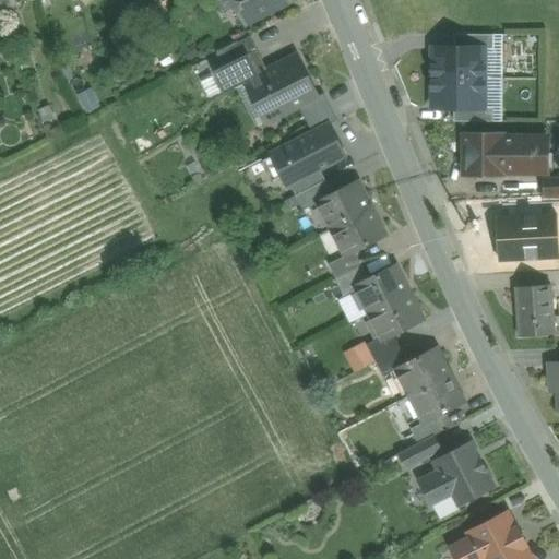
[(233,0),(246,24),(293,0),(292,0),(233,0)]
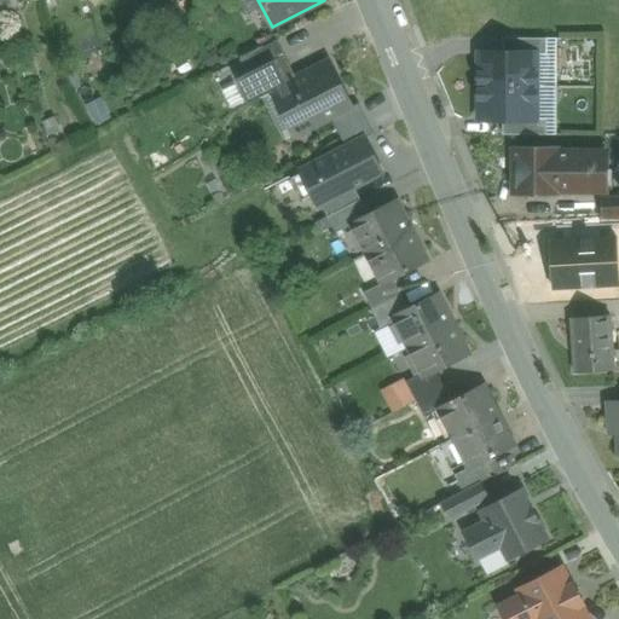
[(547,39),(503,38),(503,52),(537,52),(537,55),(547,55),(547,39)]
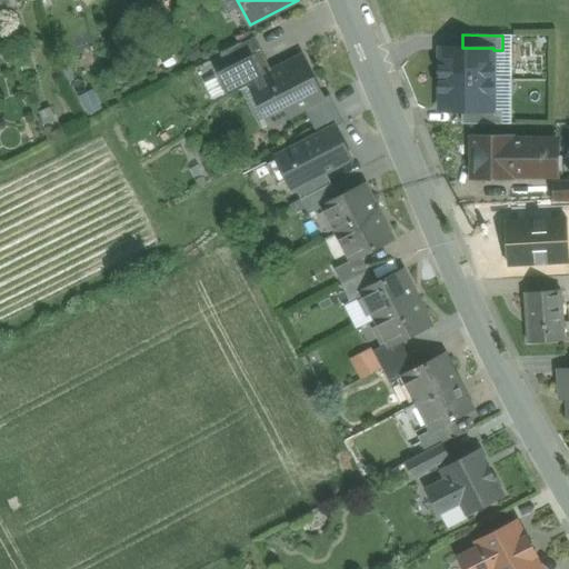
[(253,38),(222,55),(240,90),(250,86),(249,85),(271,72),(253,38)]
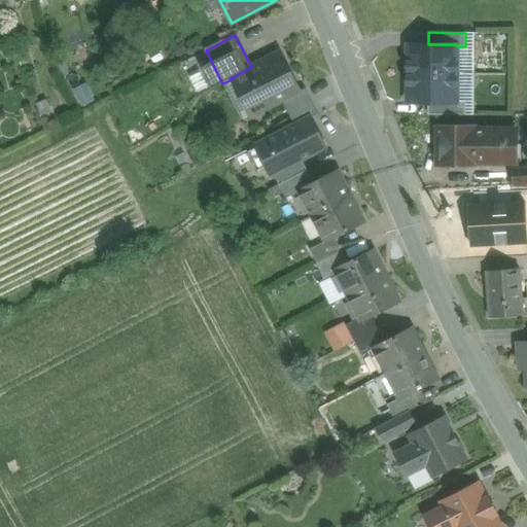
[(428,44),(414,44),(414,59),(408,59),(408,73),(457,73),(471,73),(471,46),(465,46),(457,46),(457,44),(428,44)]
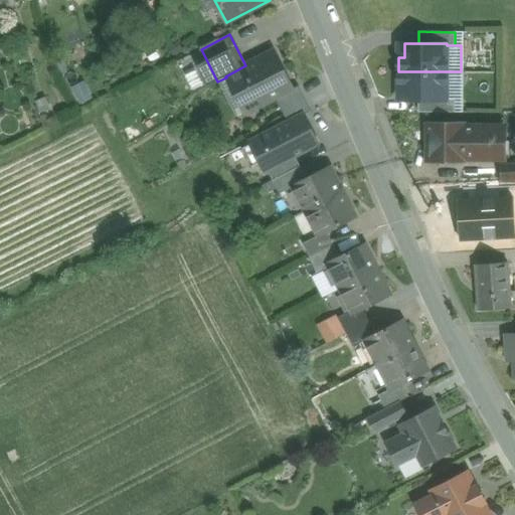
[(245,65),(225,76),(226,77),(244,115),(294,90),(274,51),(245,65)]
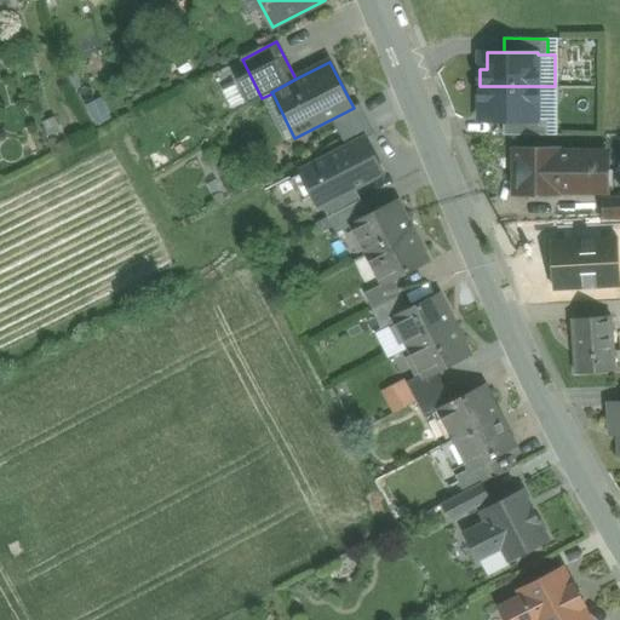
[(538,86),(480,86),(478,104),(486,104),(486,120),(504,120),(538,120),(538,119),(538,86)]
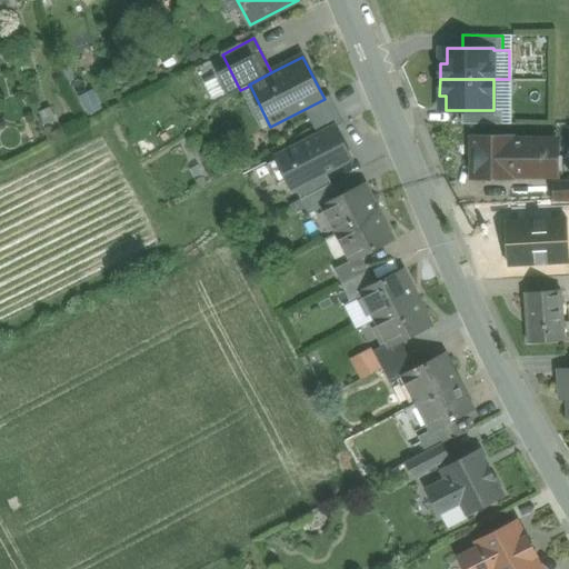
[(493,110),(462,110),(461,123),(501,123),(502,109),(493,109),(493,110)]
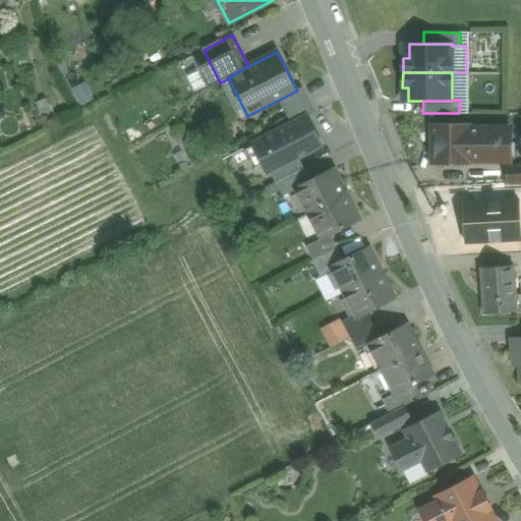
[(307,116),(253,143),(254,146),(245,151),(254,169),(264,164),(269,173),(298,158),(322,146),(307,116)]
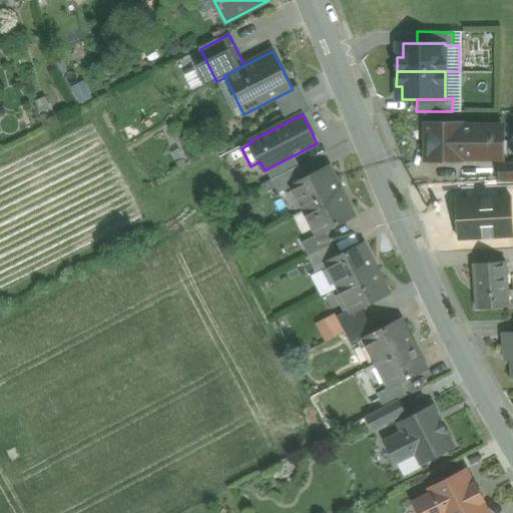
[(502,126),(462,125),(462,123),(426,123),(426,159),(462,159),(462,157),(502,157),(502,126)]
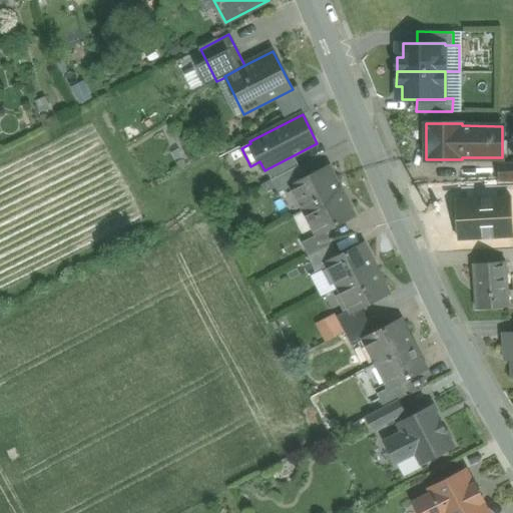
[(294,155),(267,169),(272,179),(300,165),(294,155)]
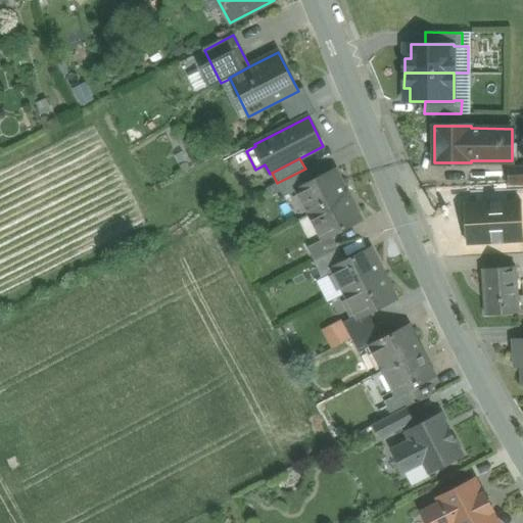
[(522,167),(508,168),(509,183),(522,182),(522,167)]
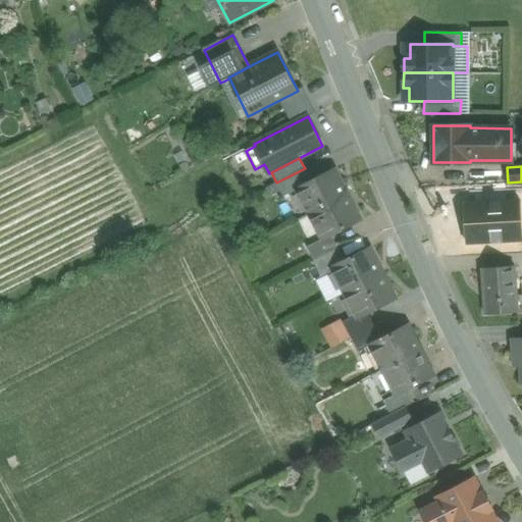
[(305,168),(276,183),(284,197),(297,190),(297,189),(311,181),(305,168)]
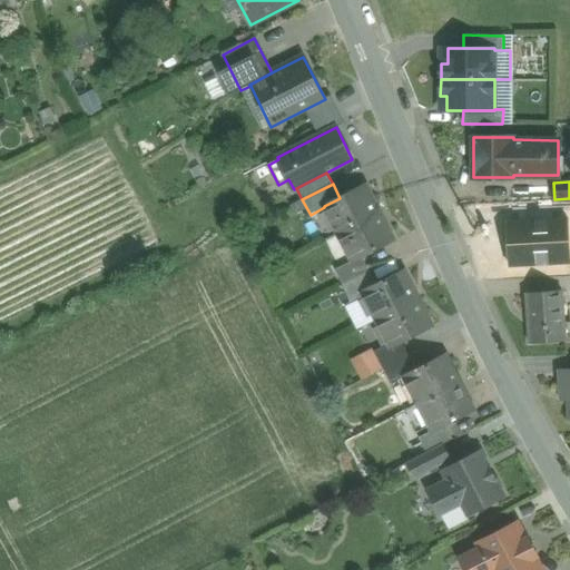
[(340,198),(324,206),(324,207),(338,234),(381,213),(366,185),(340,198)]
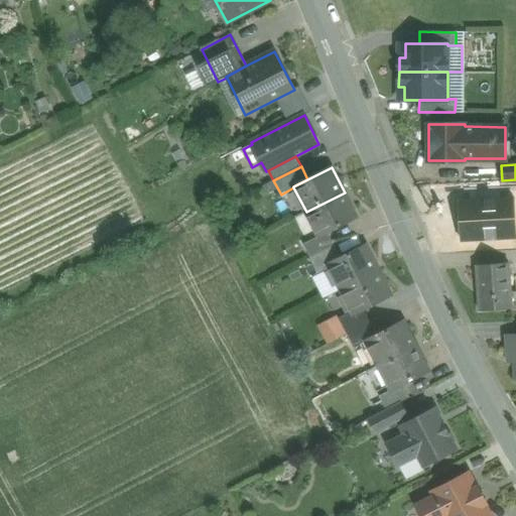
[(345,192),(306,212),(318,236),(319,237),(329,233),(357,218),(345,192)]
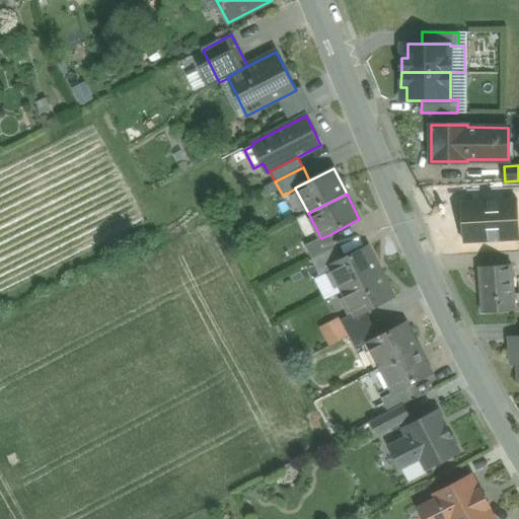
[(516,200),(462,203),(465,242),(518,239),(516,200)]
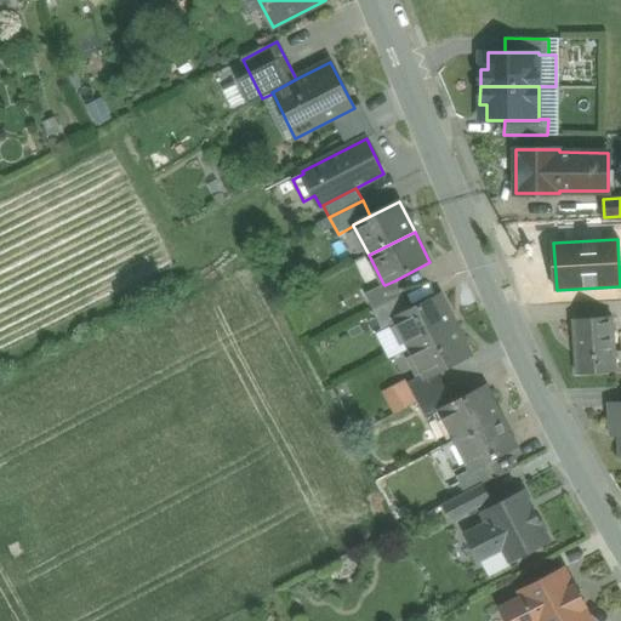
[(383,284),(366,294),(374,311),(403,295),(396,280),(385,285),(383,284)]
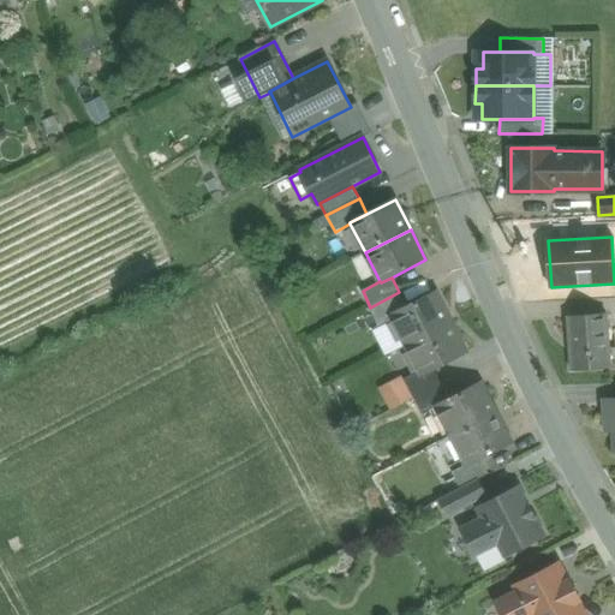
[(399,292),(370,308),(380,327),(393,321),(390,315),(406,308),(399,292)]
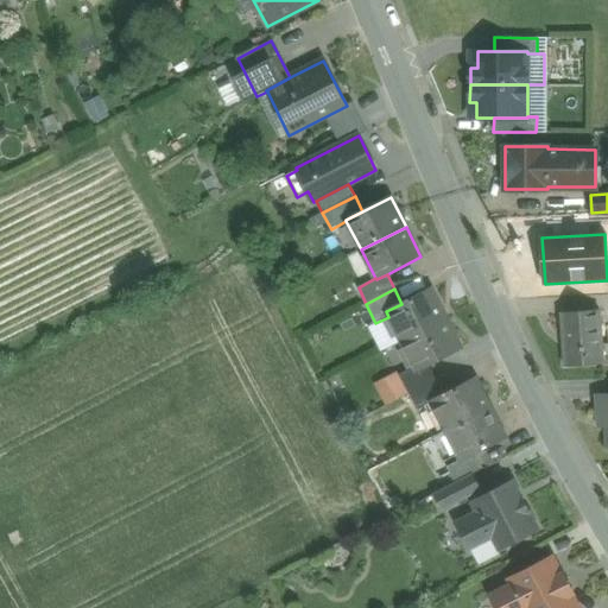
[(401,304),(386,311),(388,317),(401,341),(447,318),(431,289),(401,304)]
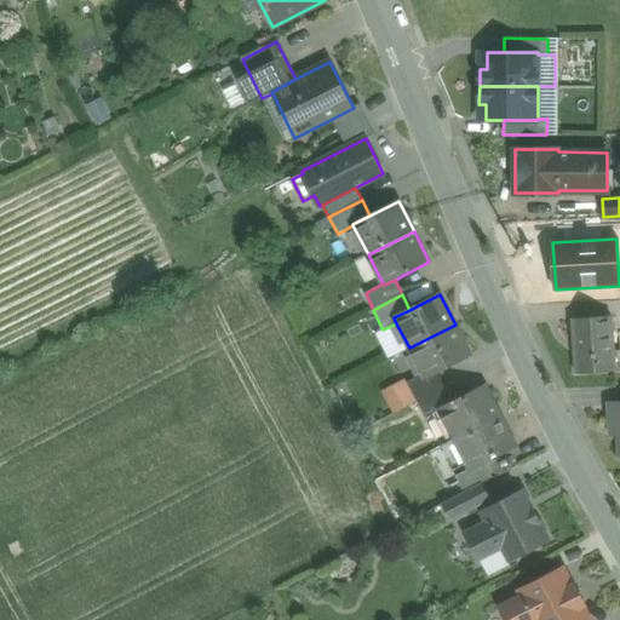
[(610,316),(572,320),(575,373),(615,369),(610,316)]
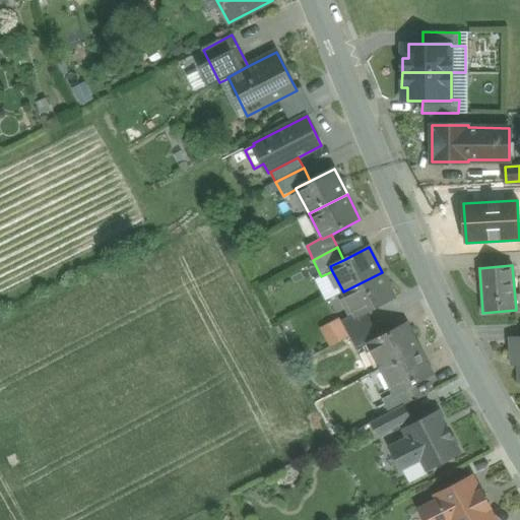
[(382,272),(343,291),(354,313),(356,317),(367,312),(395,298),(382,272)]
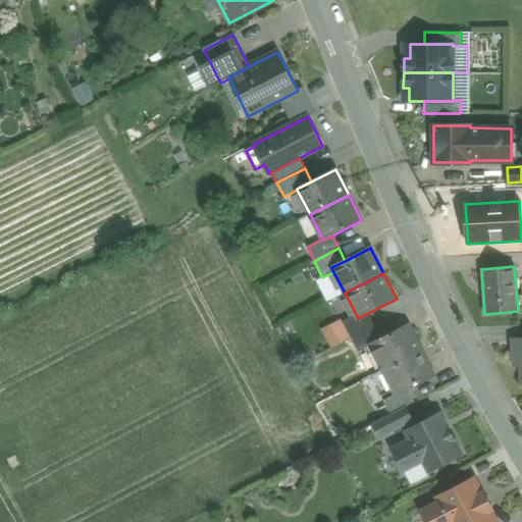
[(368,313),(358,318),(356,314),(343,321),(352,337),(375,325),(368,313)]
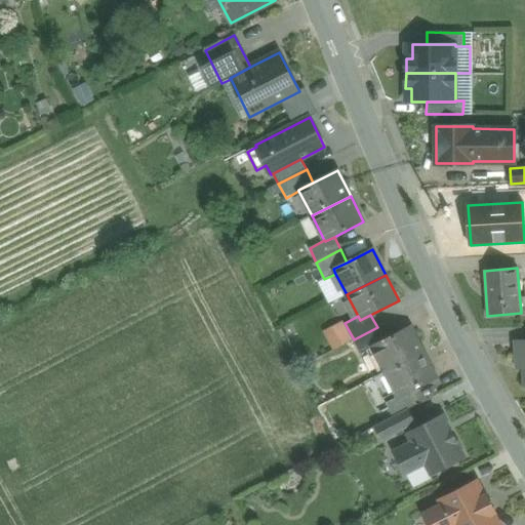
[(377,327),(354,339),(361,354),(372,348),(372,347),(384,340),(377,327)]
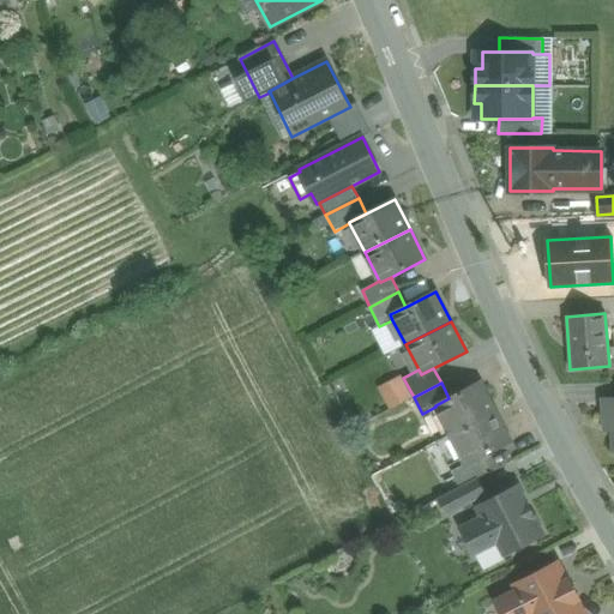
[(449,398),(435,405),(435,407),(451,435),(495,411),(480,383),(449,398)]
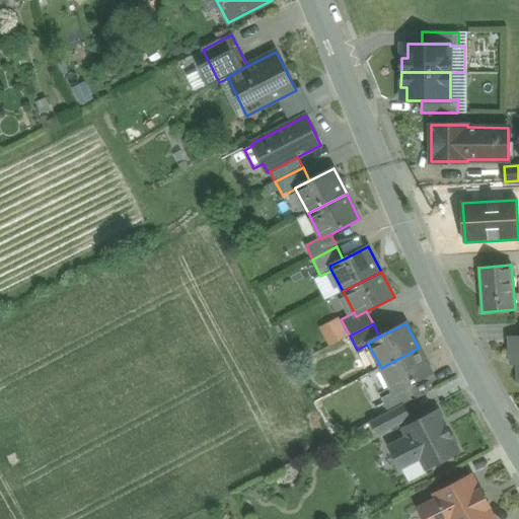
[(518,336),(508,337),(509,364),(516,363),(517,381),(518,380),(518,336)]
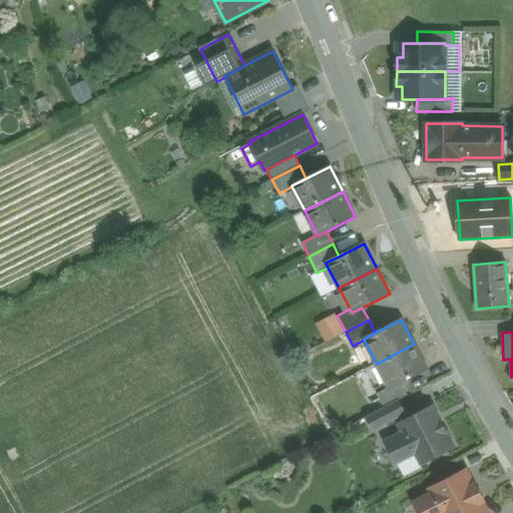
[(414,344),(377,364),(389,388),(389,389),(401,383),(427,369),(414,344)]
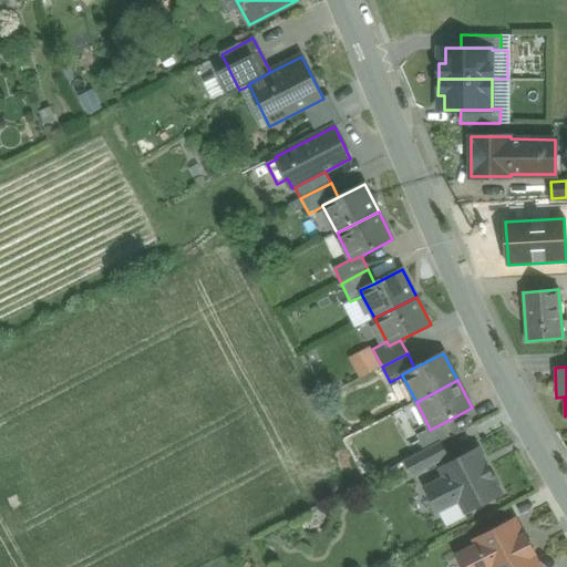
[(443,423),(430,430),(430,429),(416,435),(424,450),(440,442),(450,436),(443,423)]
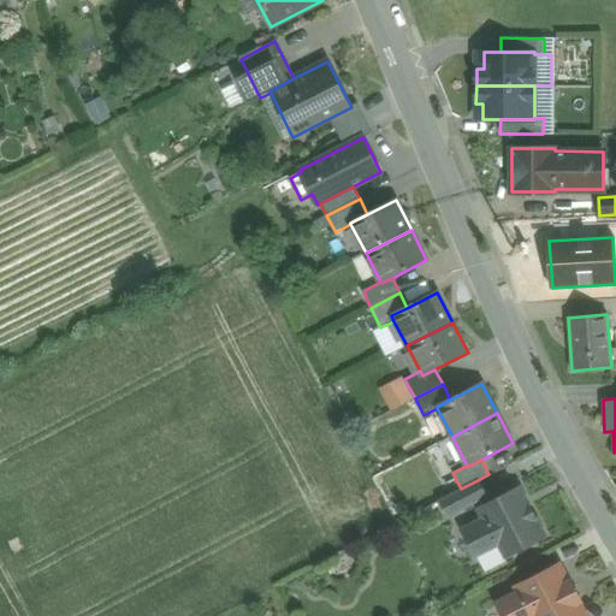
[(461,489),(439,499),(449,517),(487,497),(478,480),(461,489)]
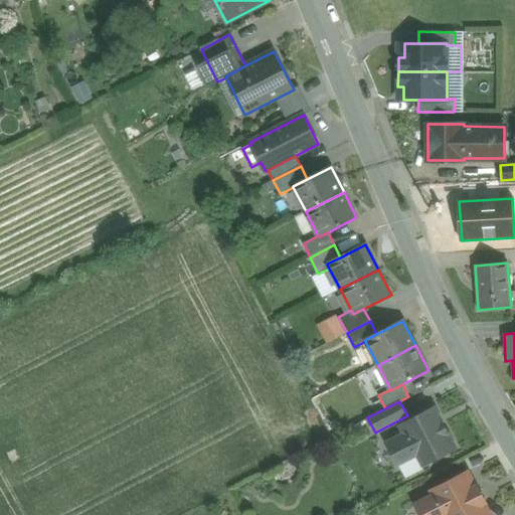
[(430,410),(401,425),(405,434),(387,444),(398,465),(405,478),(423,469),(421,465),(455,448),(448,434),(443,422),(438,425),(430,410)]
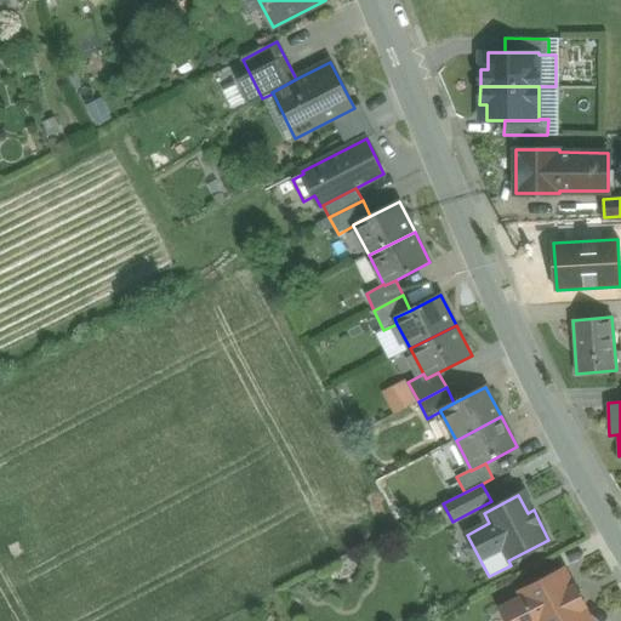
[(564,570),(522,592),(524,597),(502,609),(507,620),(590,620),(582,607),(585,605),(575,586),(573,587),(564,570)]
